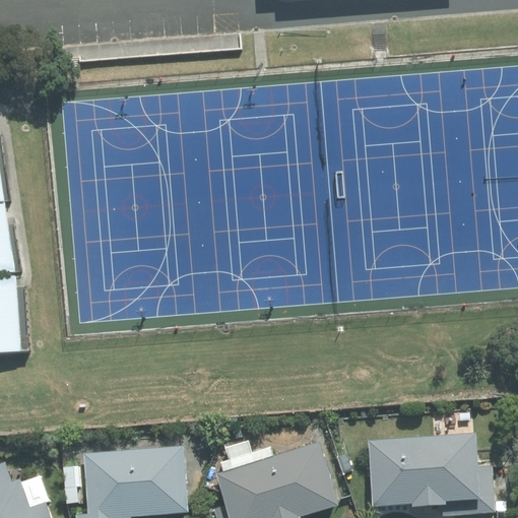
[(4,201),(0,201),(0,272),(15,270),(4,201)]
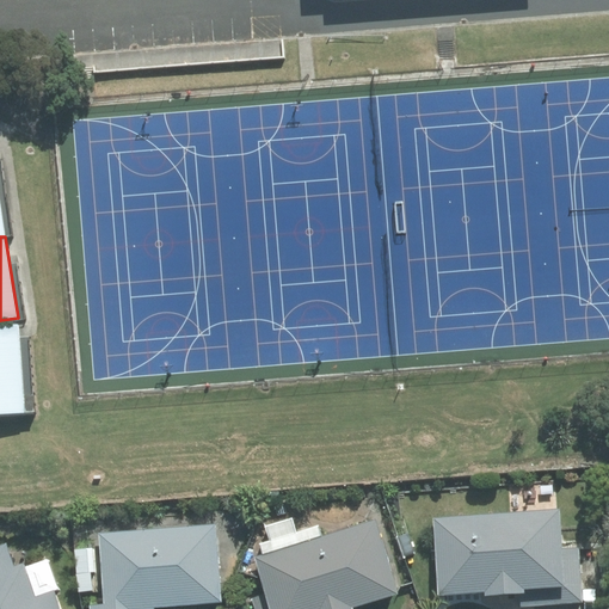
[(0,414),(24,412),(18,324),(0,325),(0,414)]
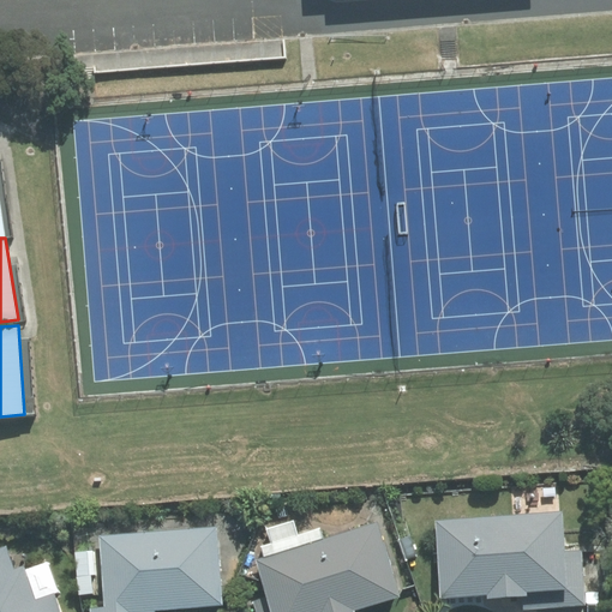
[(561,511),(435,520),(441,599),(489,597),(487,600),(520,598),(520,609),(585,604),(581,549),(563,550),(561,511)]
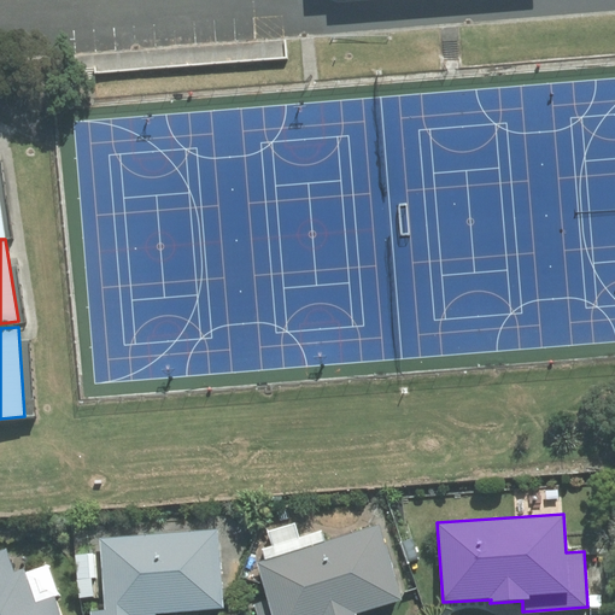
[(378,523),(256,562),(267,598),(252,602),(256,614),(355,614),(402,601),(378,523)]
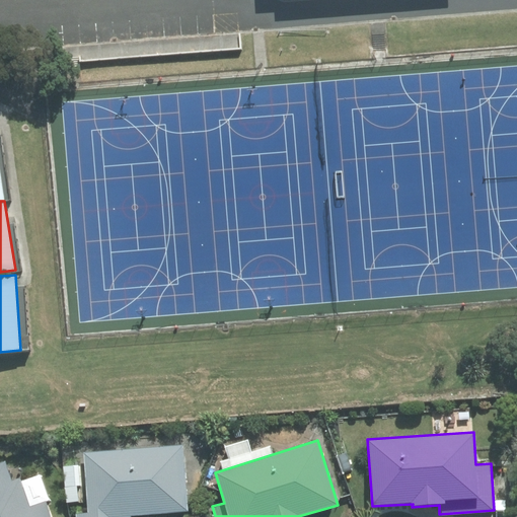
[(181,444),(82,452),(87,512),(75,513),(75,516),(121,516),(121,515),(188,510),(181,444)]
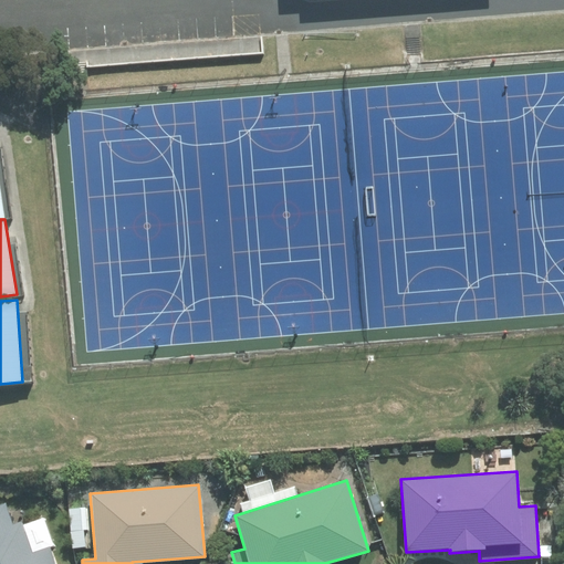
[(377,493),(367,497),(373,514),(383,511),(377,493)]
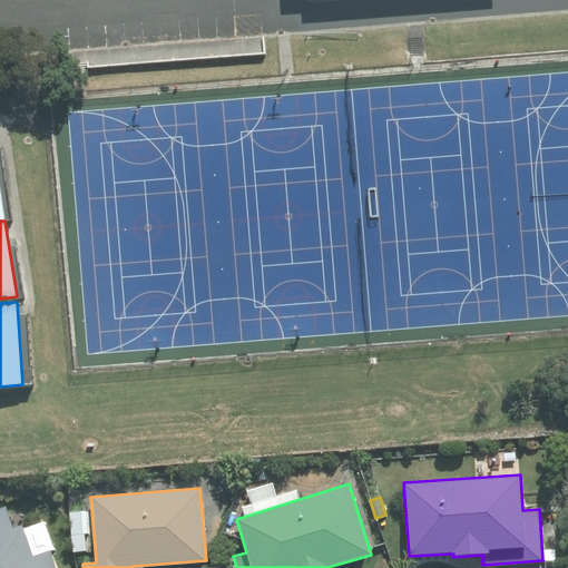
[(0,567),(57,567),(50,548),(33,555),(22,524),(12,527),(5,505),(0,506),(0,567)]
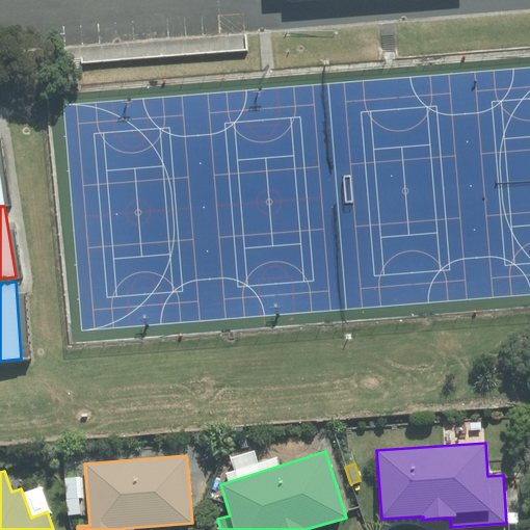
[(76,477),(62,478),(65,508),(79,507),(76,477)]
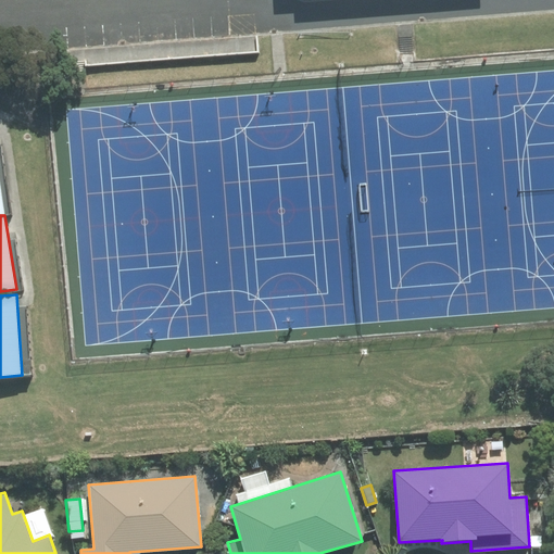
All buildings are outlined.
